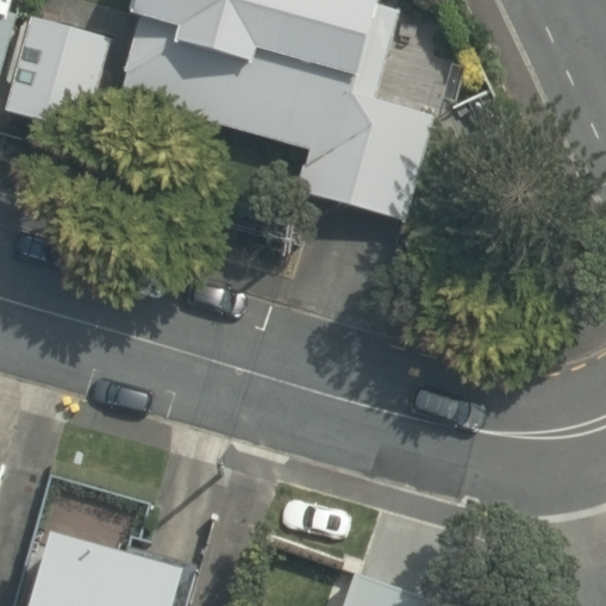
[(139,16),(116,95),(307,154),(298,188),(399,219),(432,111),(375,93),(401,6),(381,0),(136,0),(133,13),(139,16)]
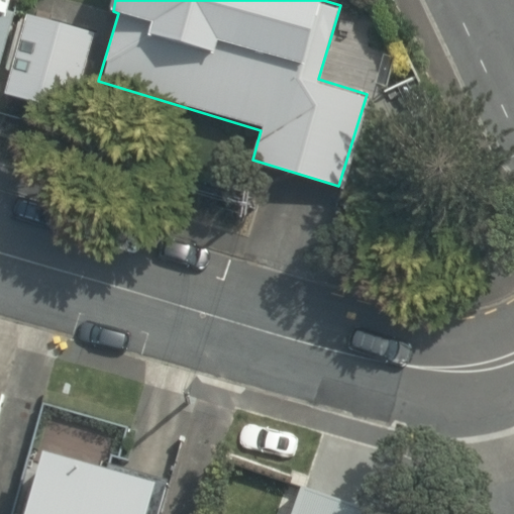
[(0,58),(13,11),(0,7),(0,58)]
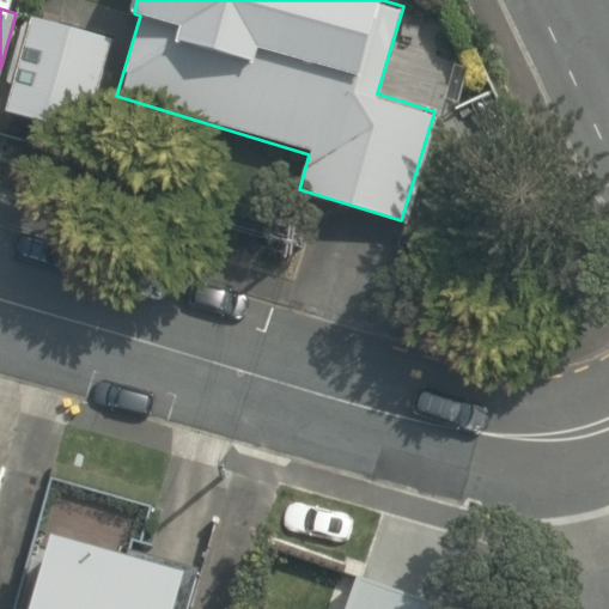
[(83,133),(87,134),(114,38),(31,14),(5,111),(78,132),(83,133)]
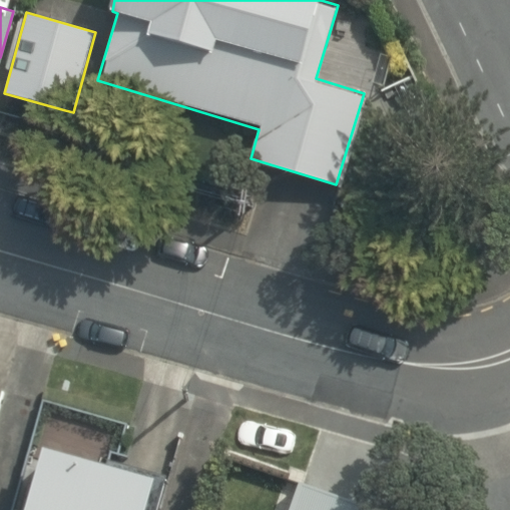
[(146,509),(156,475),(42,444),(23,509),(146,509)]
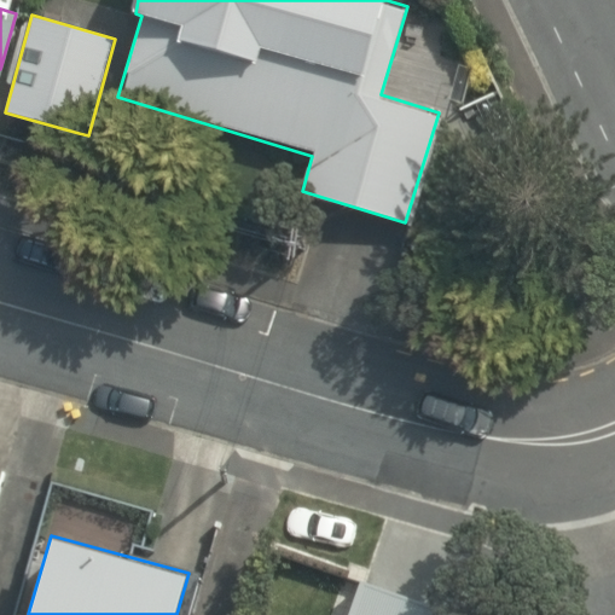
[(475,614),(480,603),(389,573),(375,614),(475,614)]
